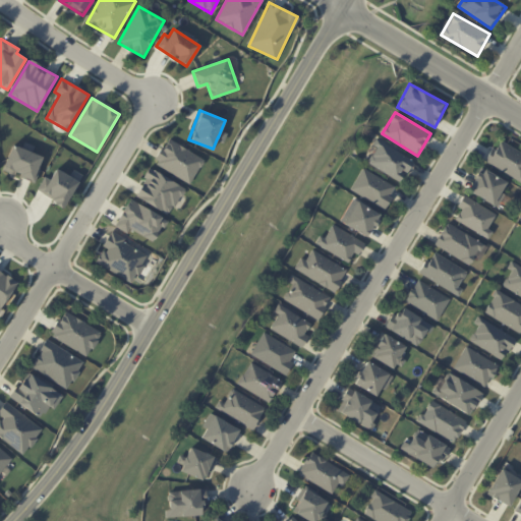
[(204,159),(168,138),(154,162),(189,183),(204,159)]
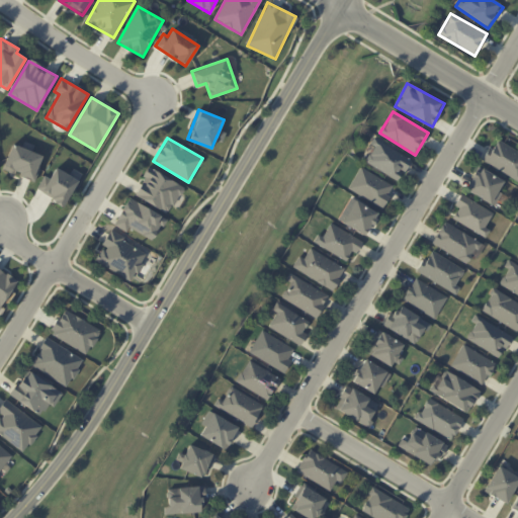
[(364,160),(398,181),(411,160),(376,140),(364,160)]
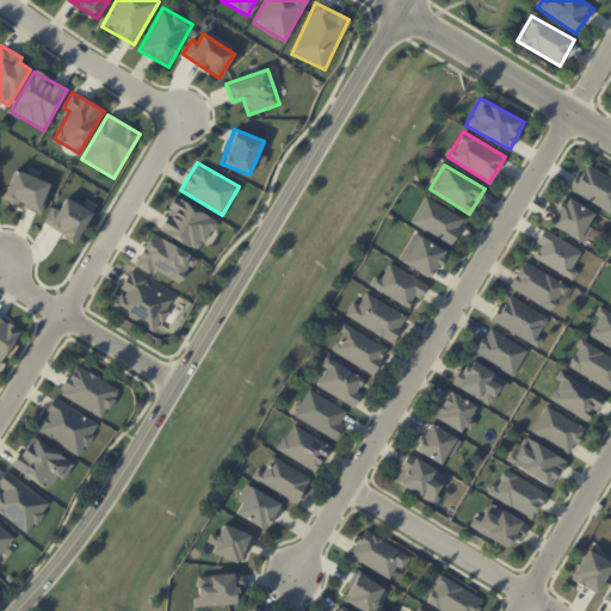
[(568,189),(610,214),(610,178),(587,165),(580,177),(575,176),(568,189)]
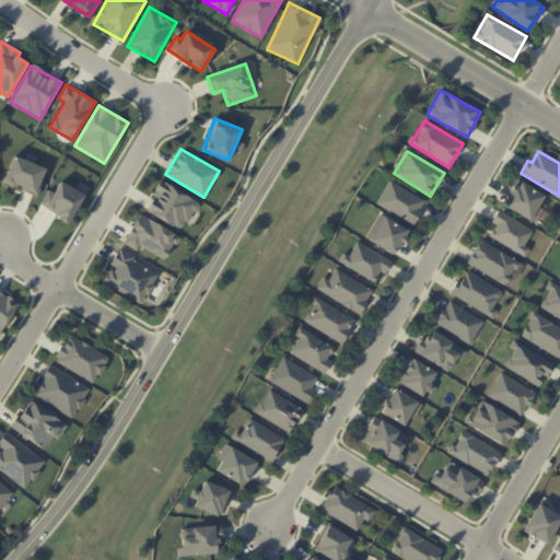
[(36,196),(47,168),(13,155),(2,183),(36,196)]
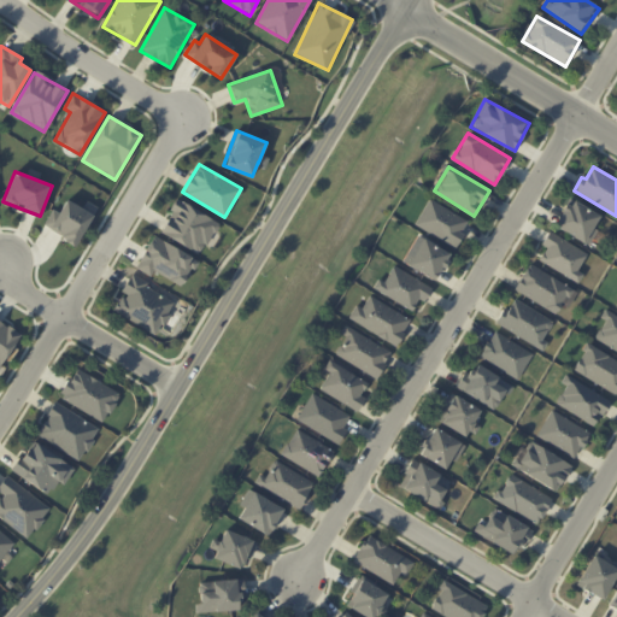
[(159,231),(200,254),(218,223),(178,199),(159,231)]
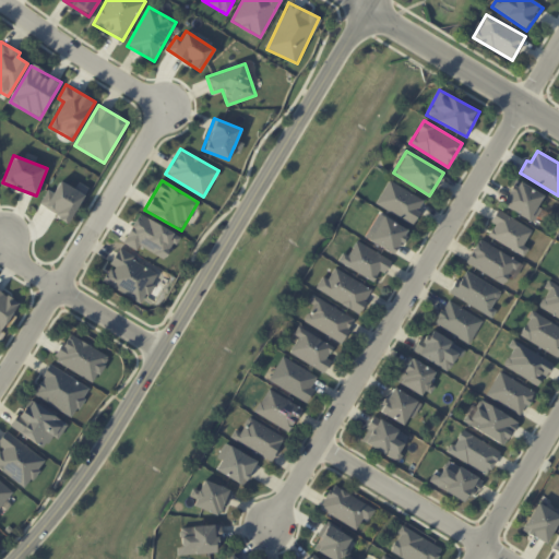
[(376,203),(412,224),(425,201),(389,180),(376,203)]
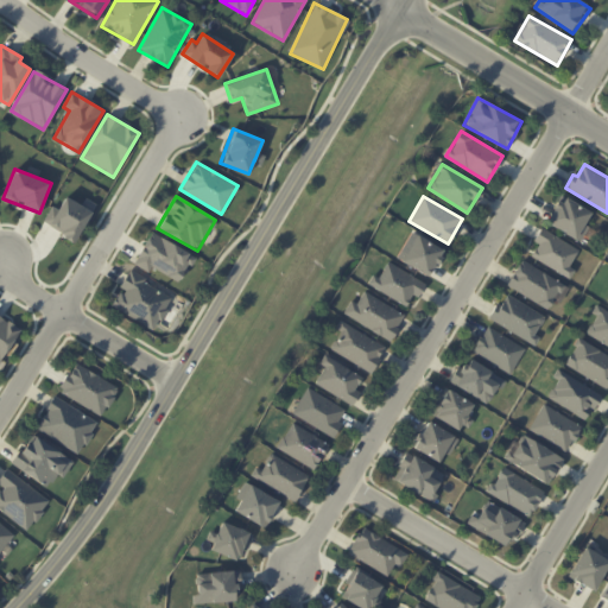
[(588,226),(584,225),(590,210),(558,196),(545,223),(581,240),(588,226)]
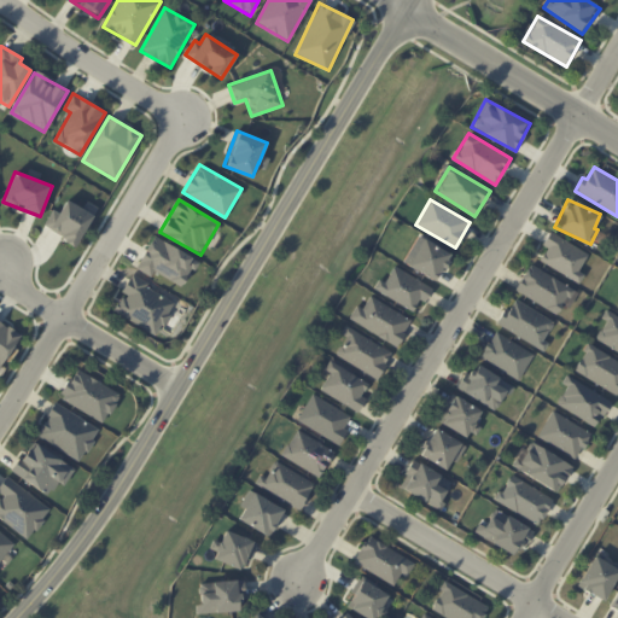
[(588,254),(549,232),(542,245),(547,248),(540,261),(579,284),(584,274),(578,270),(588,254)]
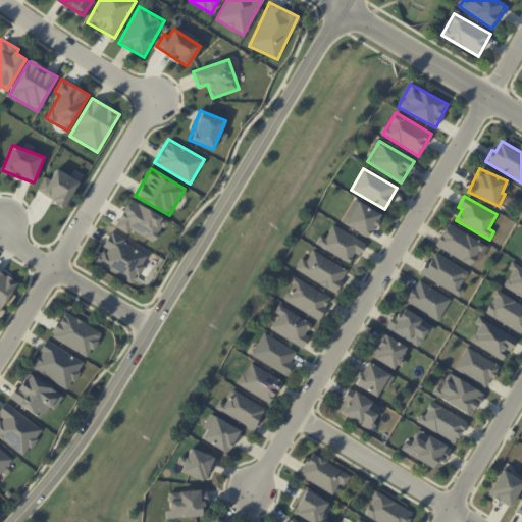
[(131,228),(154,243),(167,221),(131,199),(114,225),(127,233),(131,228)]
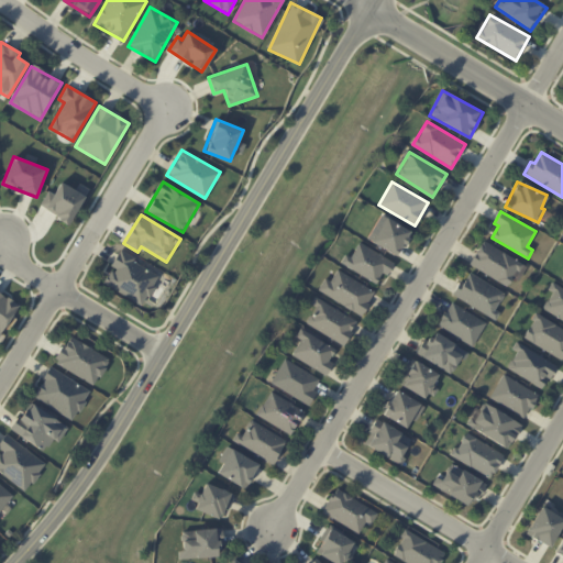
[(409,229),(382,218),(372,243),(399,254),(409,229)]
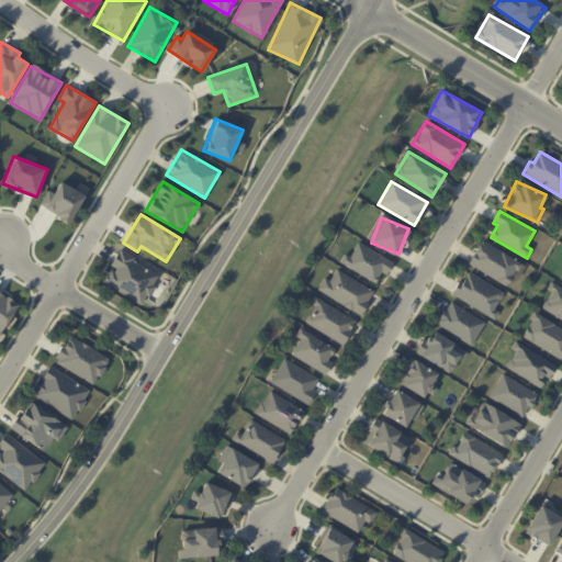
[(524,265),(483,239),(468,262),(508,288),(524,265)]
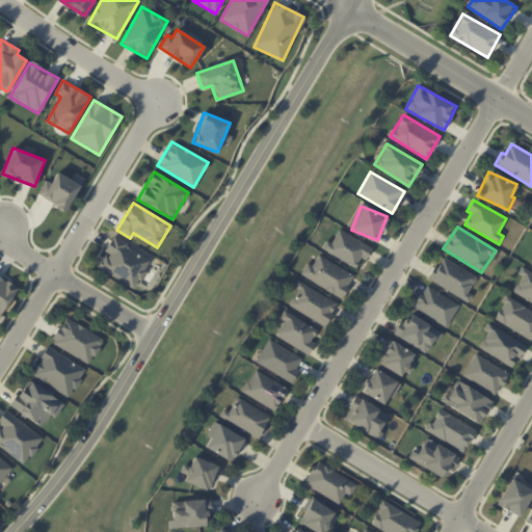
[(325,240),(320,251),(356,265),(360,257),(366,260),(372,245),(337,231),(333,243),(325,240)]
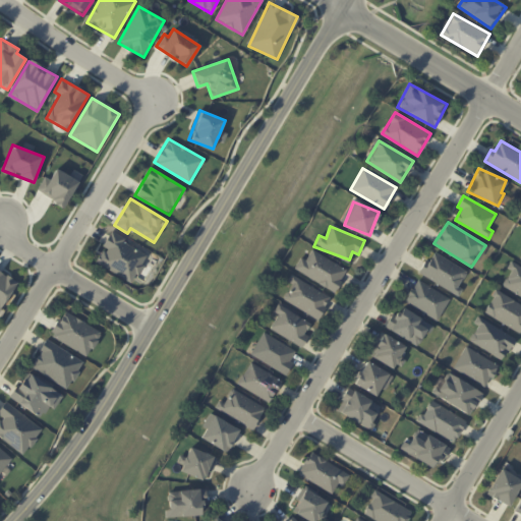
[(96,263),(131,283),(148,253),(110,232),(102,246),(104,247),(96,263)]
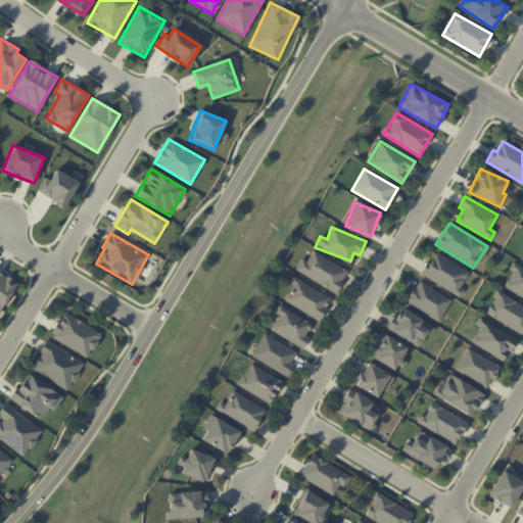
[(337,292),(348,269),(312,251),(307,262),(300,258),(294,272),(337,292)]
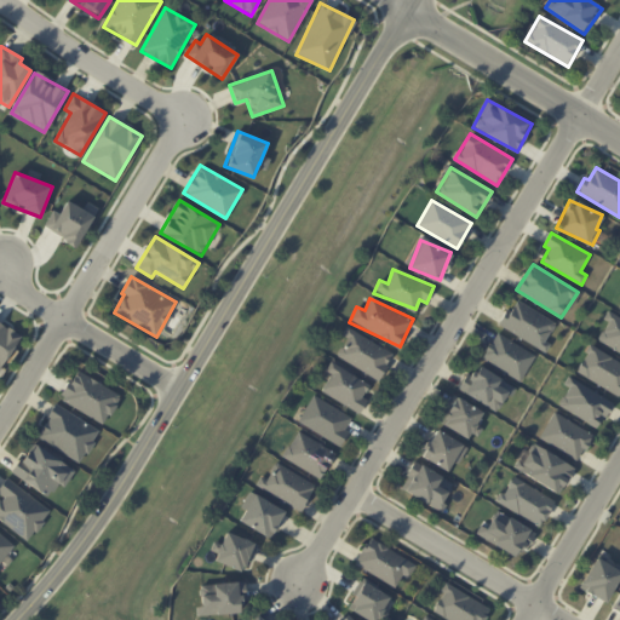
[(498,325),(543,350),(557,322),(517,300),(511,311),(506,309),(498,325)]
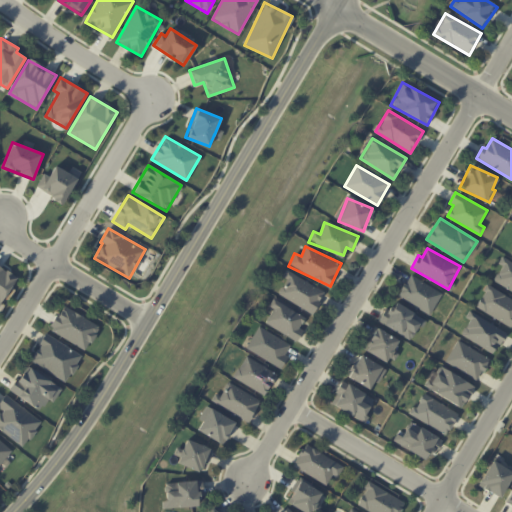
[(511,262),(504,258),(492,280),(511,291),(511,262)]
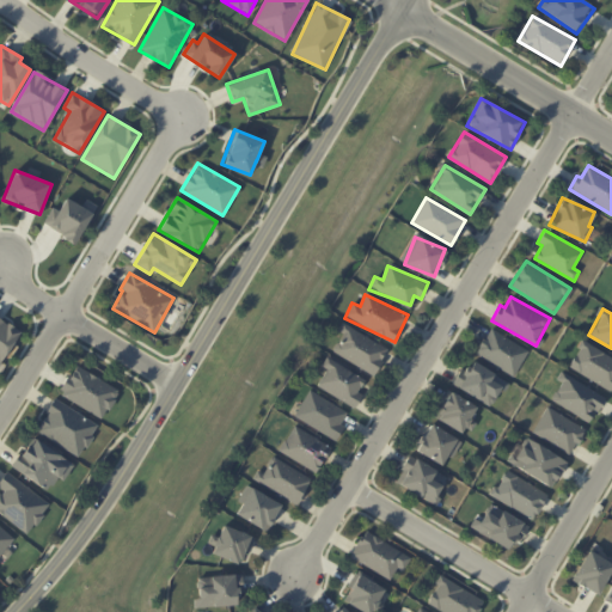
[(0,361),(20,332),(0,318),(0,361)]
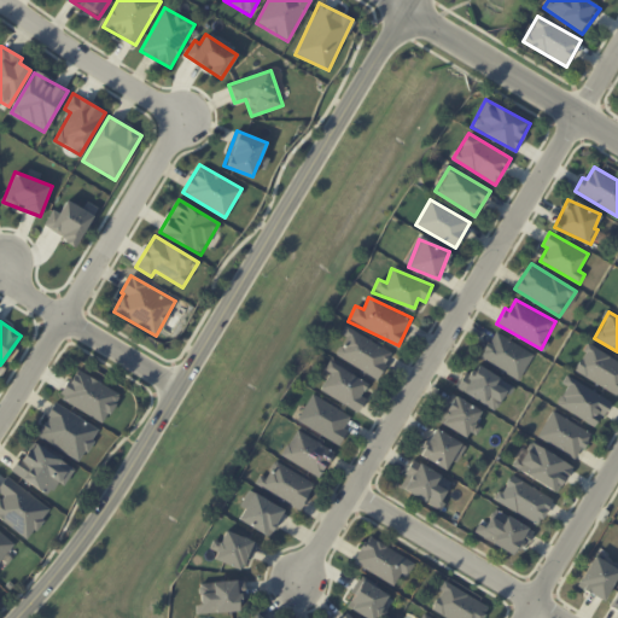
[(345,337),(336,356),(379,378),(392,350),(344,327),(340,334),(345,337)]
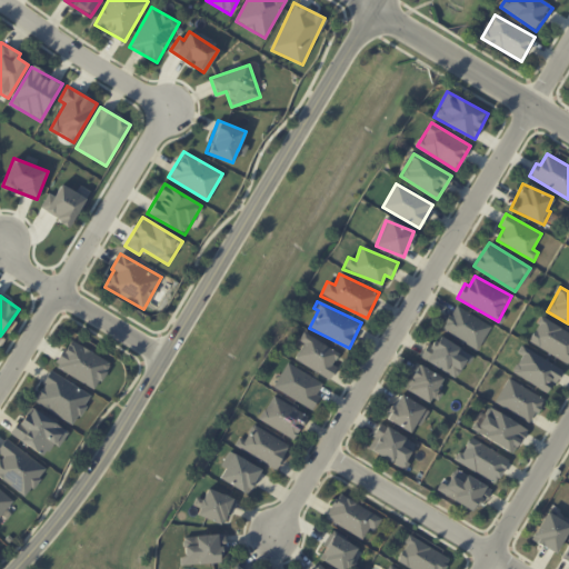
[(441,330),(479,349),(491,325),(455,306),(441,330)]
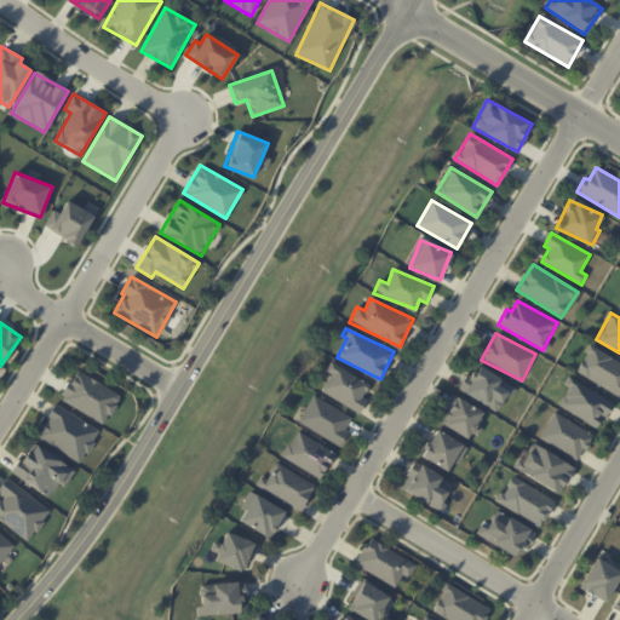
[(618,395),(619,391),(619,361),(590,345),(575,371),(618,395)]
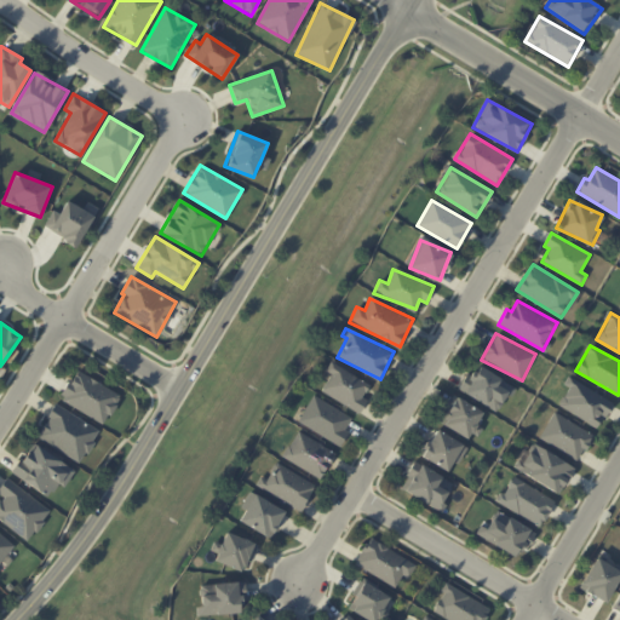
[(360,413),(367,399),(363,397),(371,384),(329,362),(326,371),(331,373),(321,392),(360,413)]
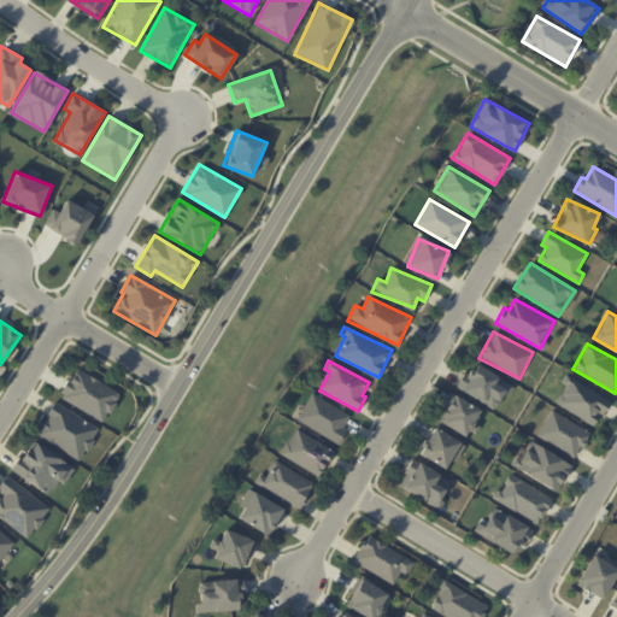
[(511,383),(471,363),(458,389),(497,410),(511,383)]
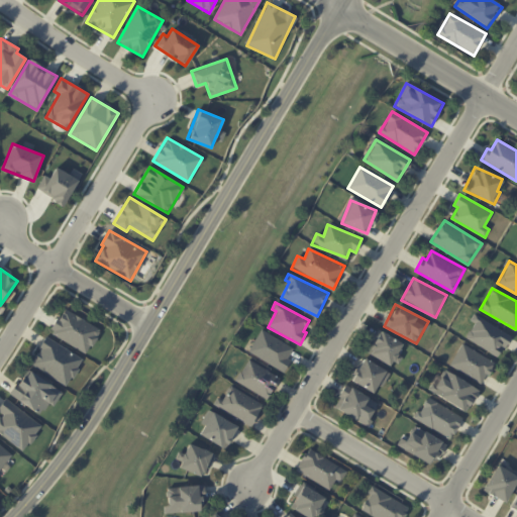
[(101,329),(64,308),(49,332),(87,353),(101,329)]
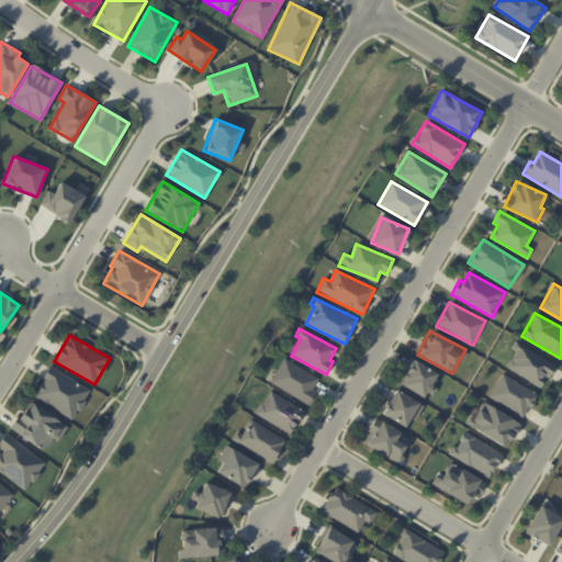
[(505,369),(543,386),(555,362),(514,343),(510,349),(514,350),(505,369)]
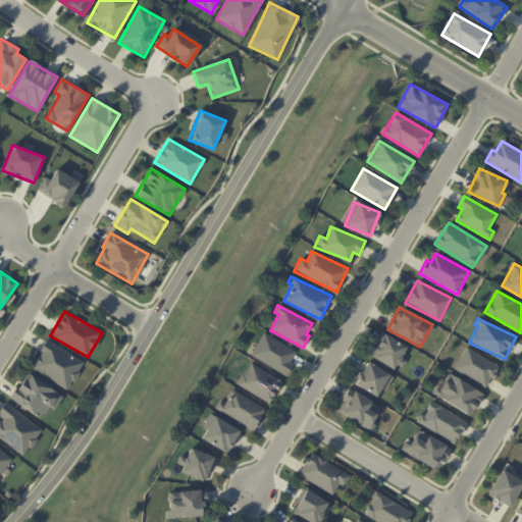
[(407,347),(382,332),(369,355),(394,369),(407,347)]
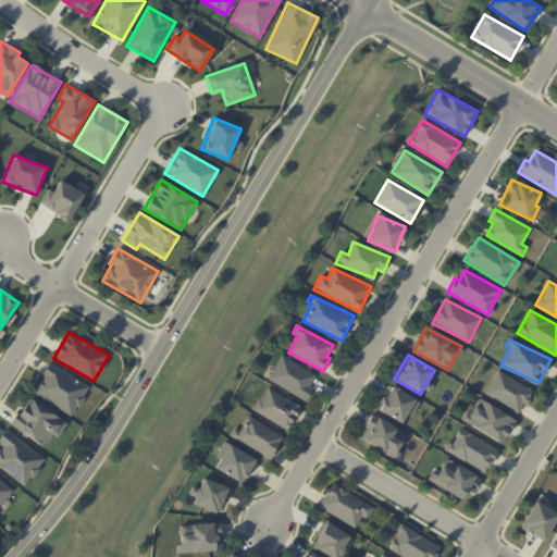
[(306,398),(318,374),(279,356),(268,381),(306,398)]
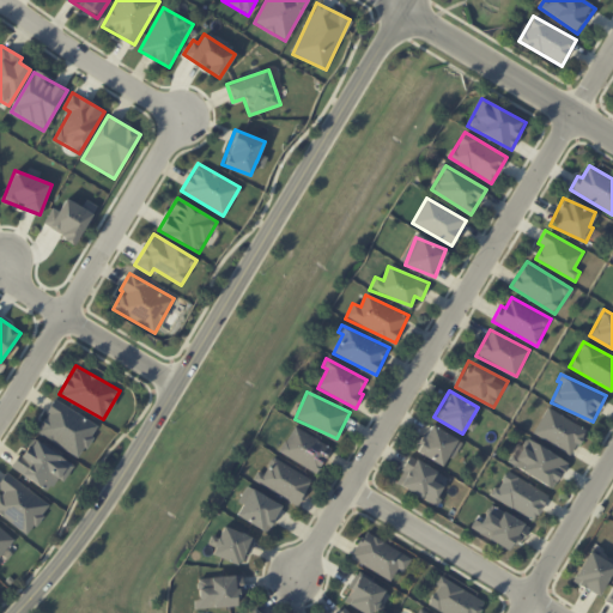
[(35,432),(79,457),(98,425),(55,399),(35,432)]
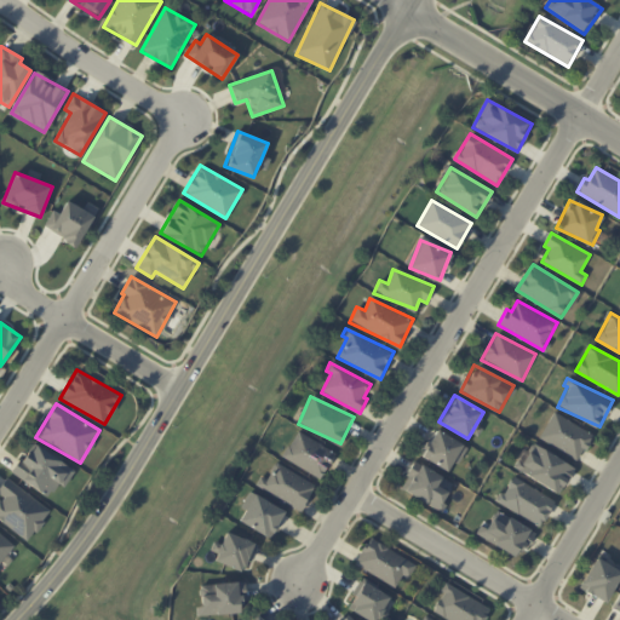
[(539,440),(579,459),(592,432),(551,413),(539,440)]
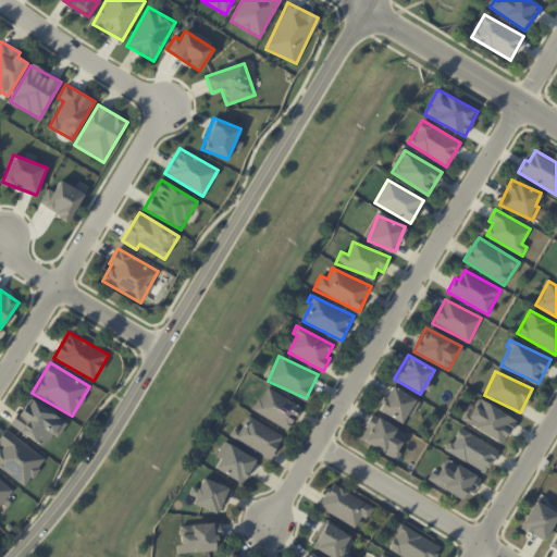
[(403,422),(406,415),(412,417),(420,399),(388,386),(378,411),(403,422)]
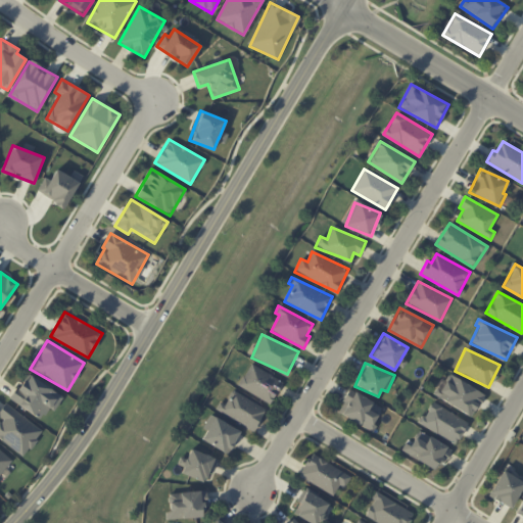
[(238,386),(271,403),(283,381),(250,364),(238,386)]
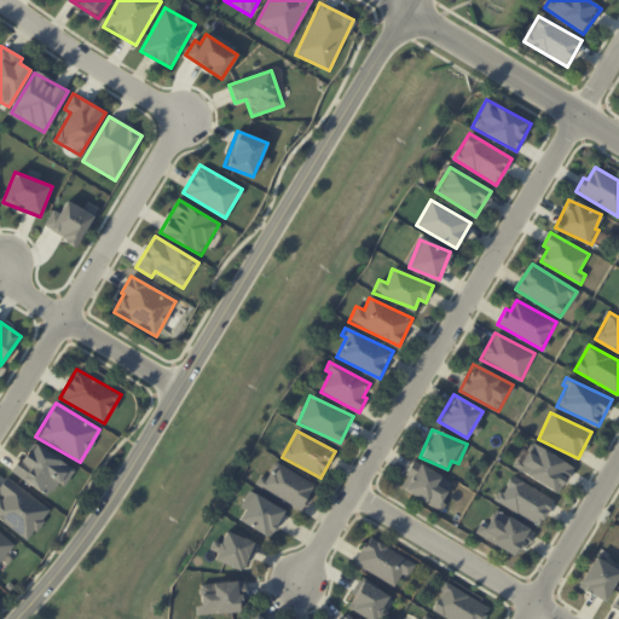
[(75,468),(32,443),(12,474),(48,496),(57,482),(64,486),(75,468)]
